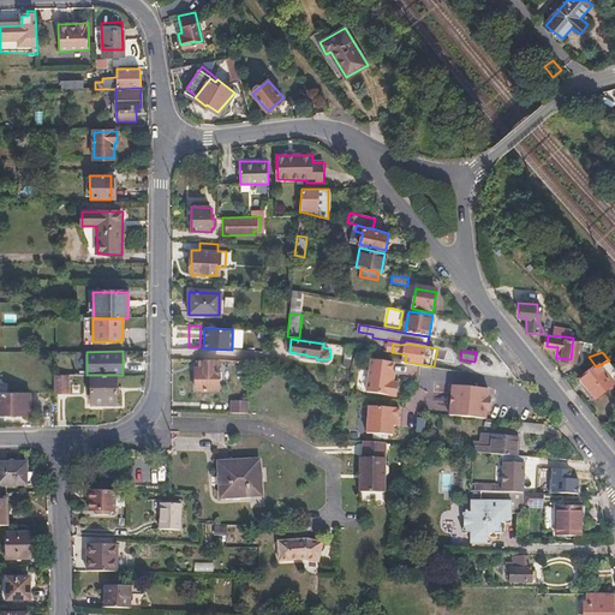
[(401,382),(394,381),(396,362),(375,359),(370,392),(400,395),(401,382)]
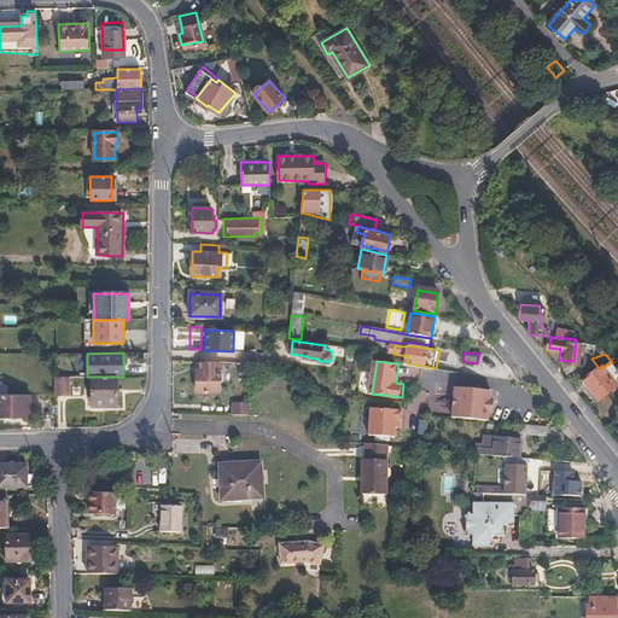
[(220,392),(220,363),(197,362),(197,392),(220,392)]
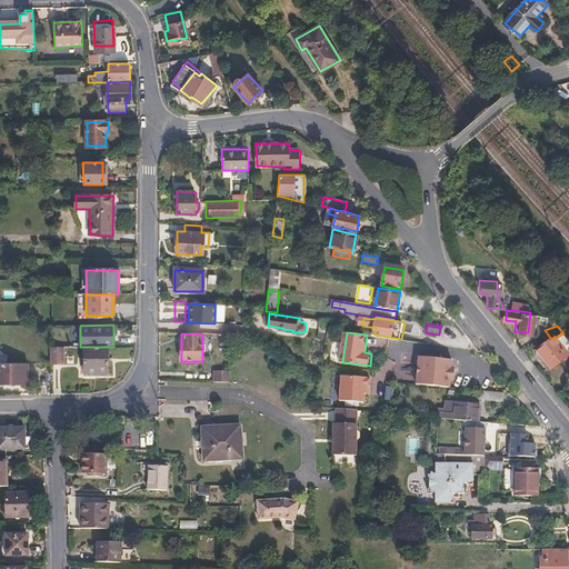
[(568,359),(568,358),(555,342),(539,355),(555,372),(568,359)]
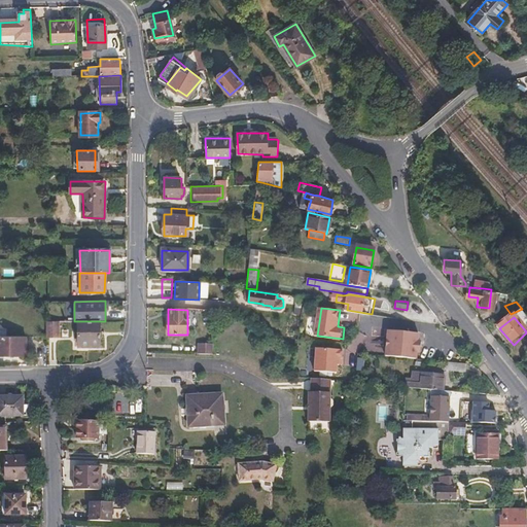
[(61,336),(72,336),(73,321),(61,320),(61,336)]
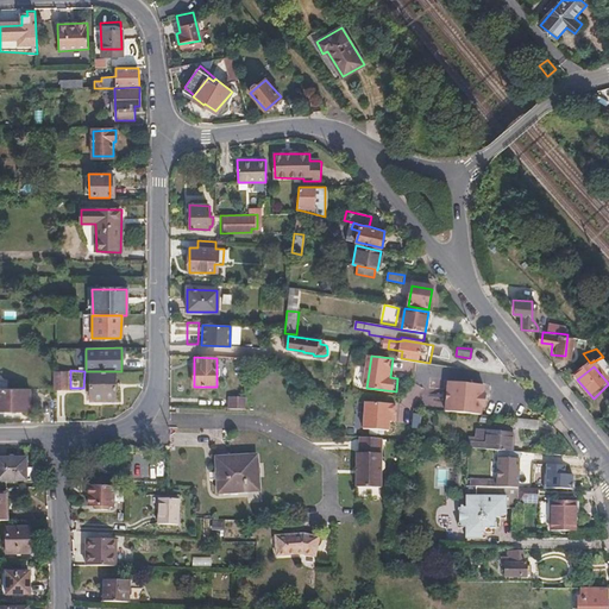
[(67,387),(67,371),(54,371),(54,388),(67,387)]
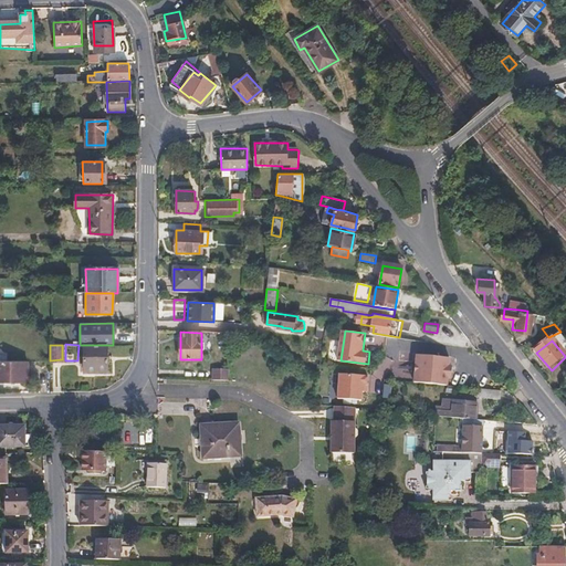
[(107,371),(107,345),(83,345),(83,371),(107,371)]
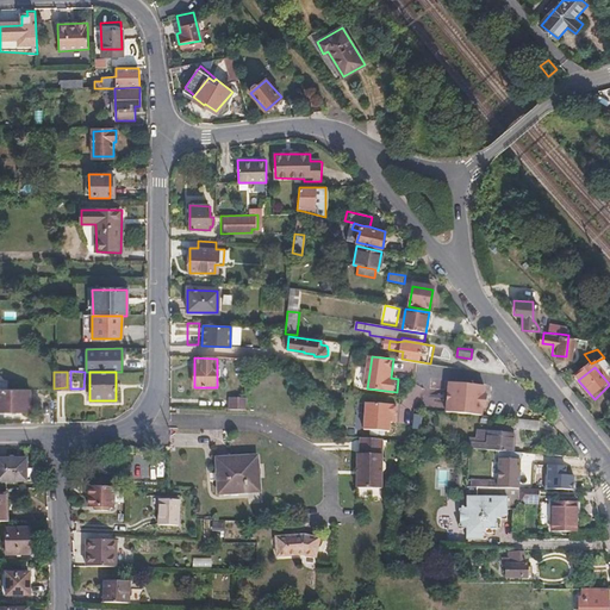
[(483,406),(484,394),(480,394),(481,385),(449,383),(447,412),(479,416),(480,406),(483,406)]
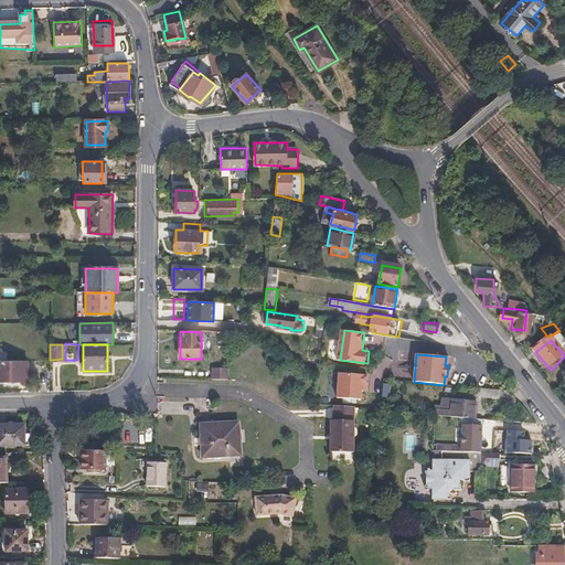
[(0,381),(28,381),(27,360),(0,360),(0,381)]
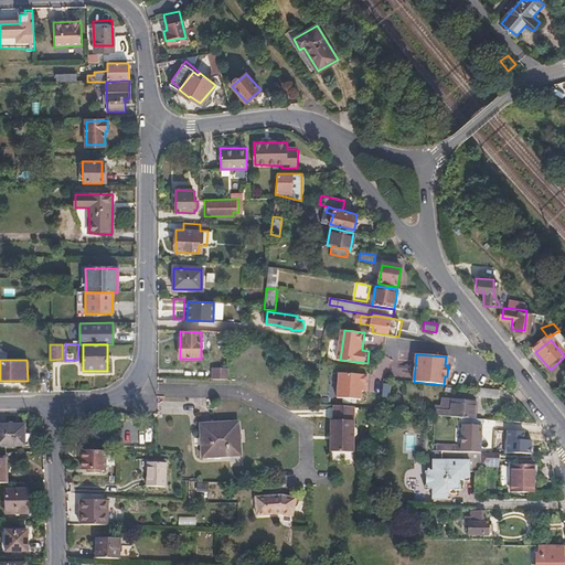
[(230,380),(230,369),(213,368),(213,379),(230,380)]
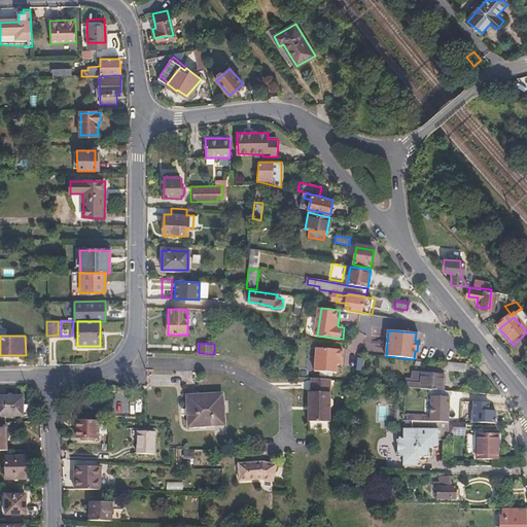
[(342,367),(342,358),(343,349),(316,347),(315,371),(337,372),(337,367),(342,367)]
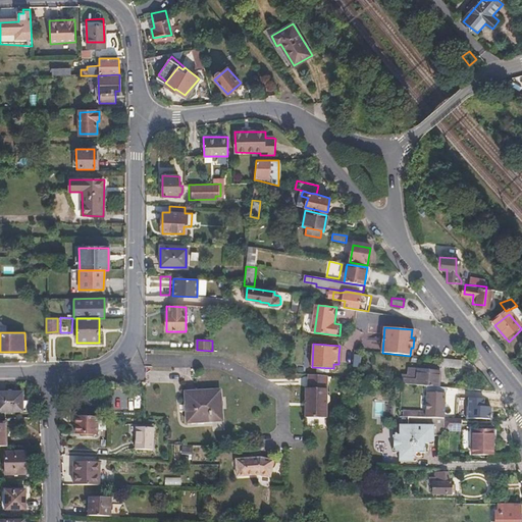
[(459,368),(460,359),(437,358),(437,366),(459,368)]
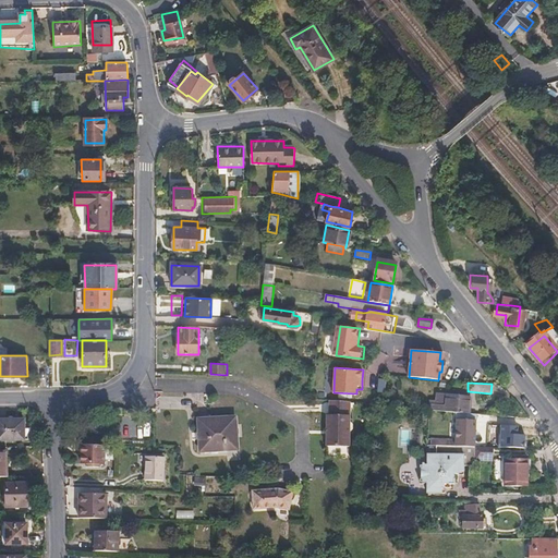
[(468,413),(469,396),(436,395),(436,400),(428,400),(428,410),(457,412),(468,413)]
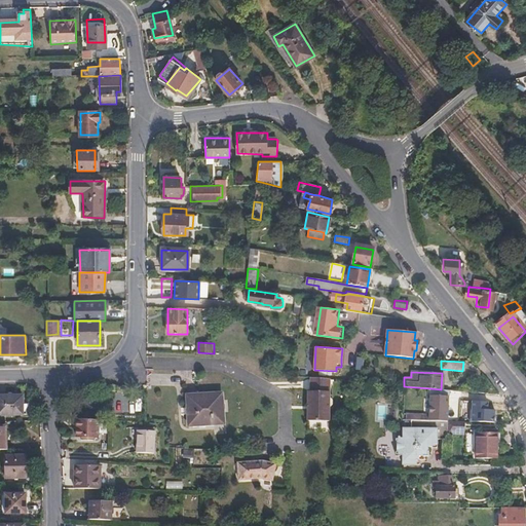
[(332,405),(333,400),(330,396),(330,378),(310,377),(310,390),(307,390),(306,419),(329,420),(329,407),(332,405)]
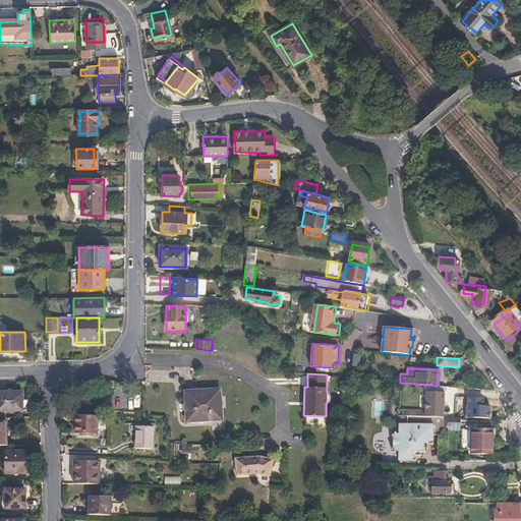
[(444,417),(445,386),(437,386),(426,385),(425,416),(444,417)]
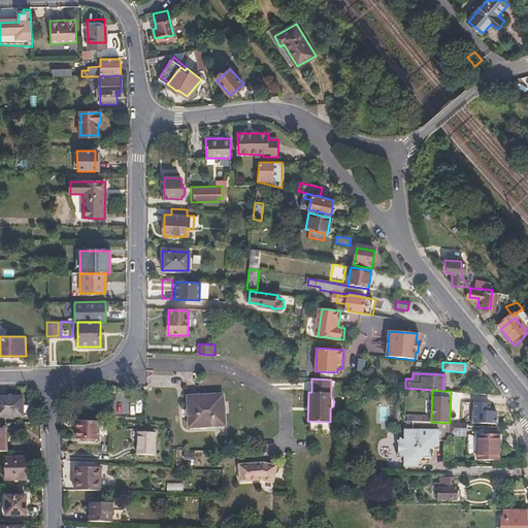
[(488,403),(489,394),(474,393),(473,402),(488,403)]
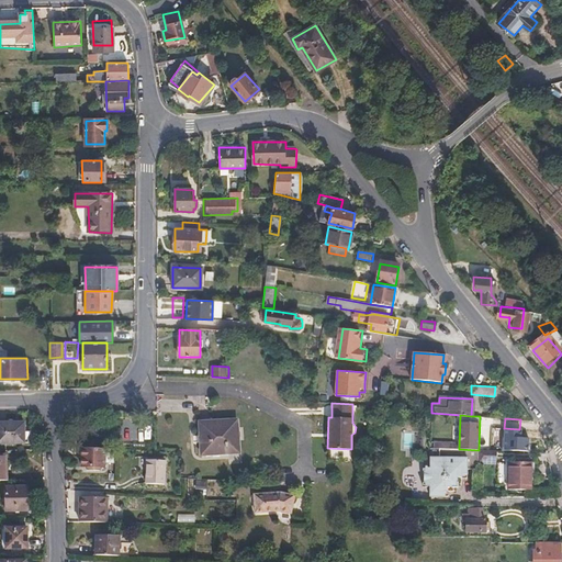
[(238,452),(235,419),(199,422),(202,454),(238,452)]
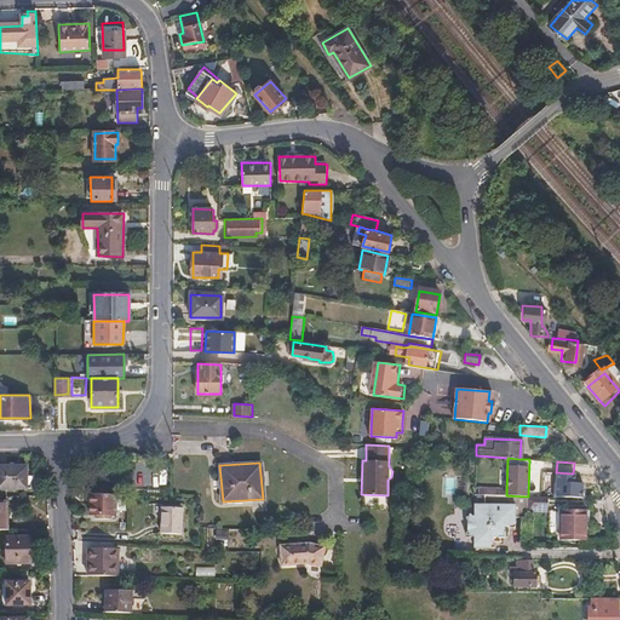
[(0,486),(27,486),(27,465),(0,465),(0,486)]
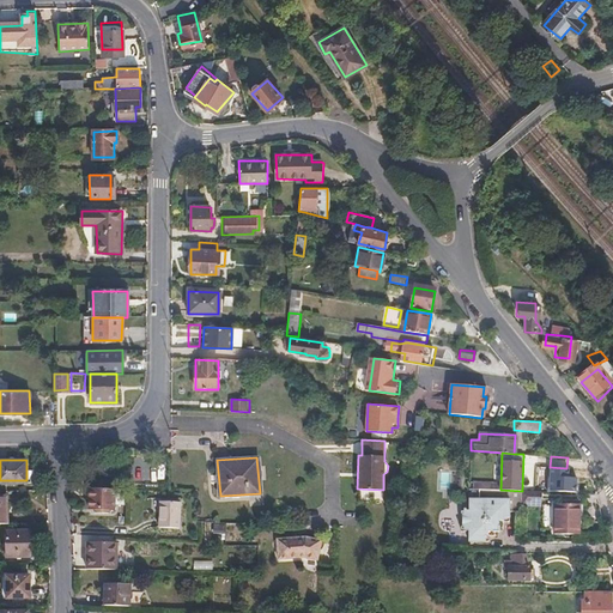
[(113,509),(113,489),(89,489),(87,508),(113,509)]
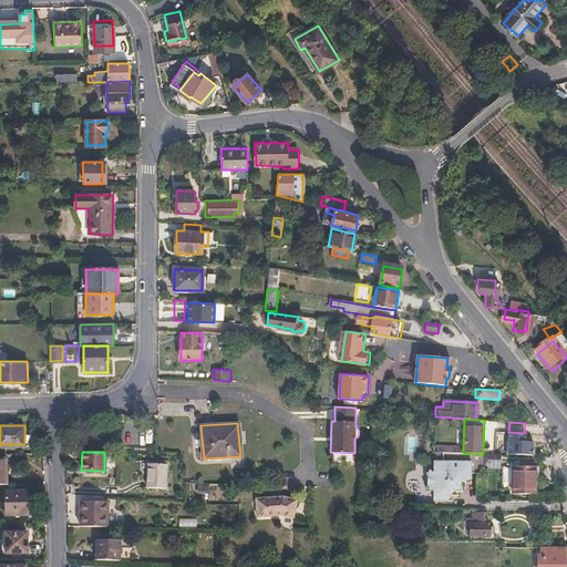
[(482,474),(483,468),(483,454),(463,453),(443,453),(443,461),(434,461),(434,470),(426,470),(426,492),(433,492),(433,502),(452,502),(452,492),(459,492),(462,488),(462,483),(472,483),(472,474),(482,474)]
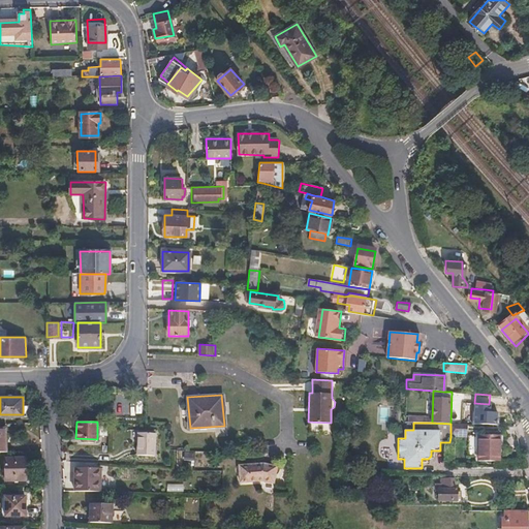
[(467,433),(467,424),(450,424),(450,437),(465,438),(467,433)]
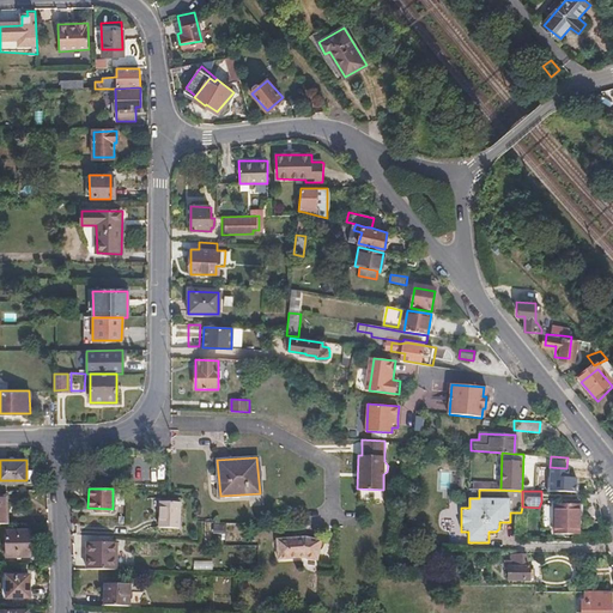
[(178,528),(180,502),(159,501),(158,527),(178,528)]
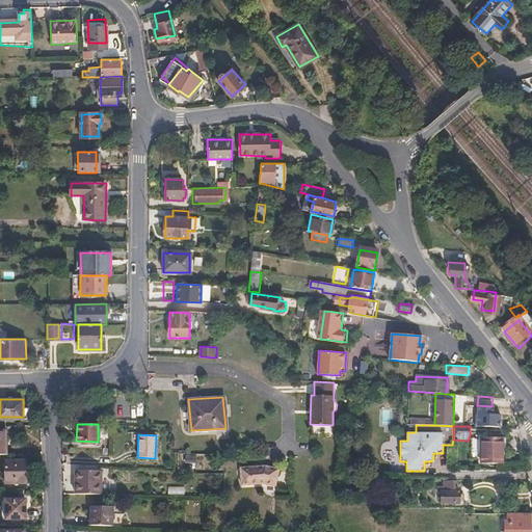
[(502,464),(503,439),(482,439),(481,464),(502,464)]
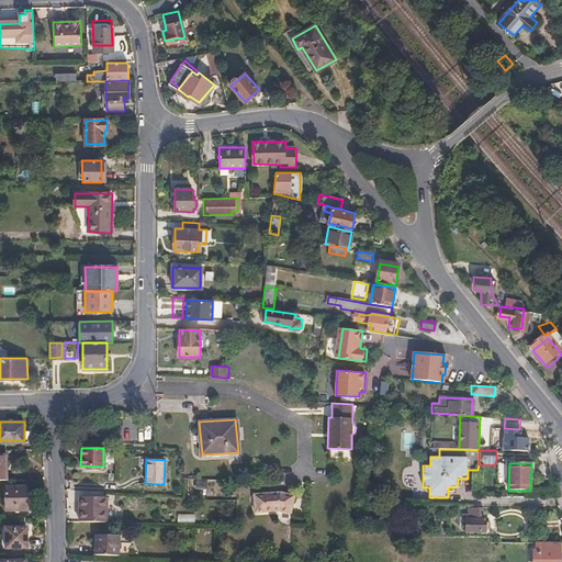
[(26,509),(25,485),(3,485),(3,509),(26,509)]
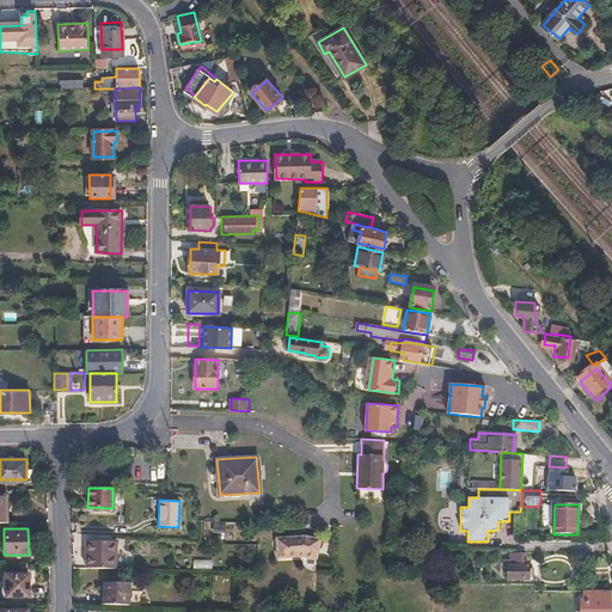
[(316,558),(319,540),(300,536),(276,538),(277,558),(300,557),(316,558)]
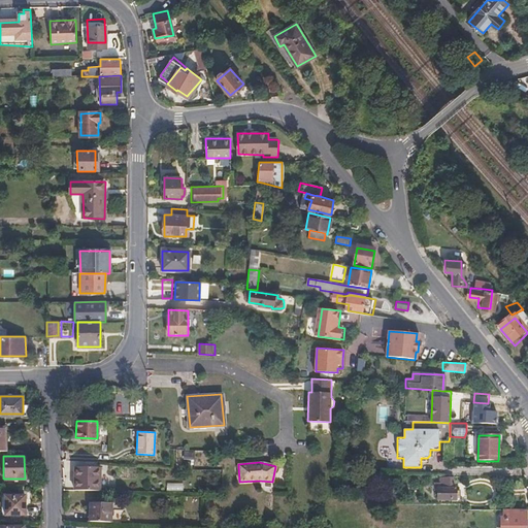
[(98,490),(98,467),(74,467),(73,490),(98,490)]
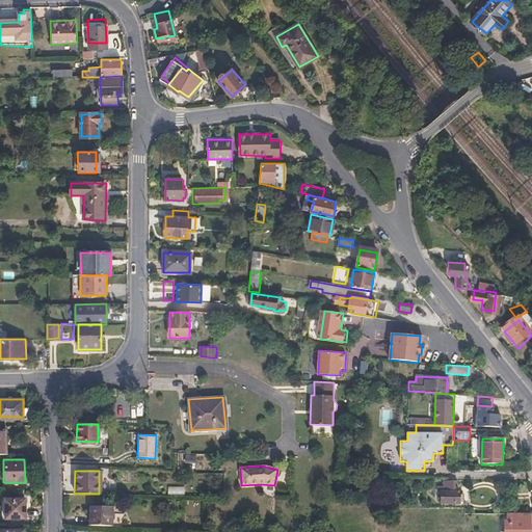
[(463,495),(460,495),(460,493),(457,493),(457,482),(445,482),(445,487),(439,487),(439,494),(442,494),(442,503),(460,503),(460,500),(463,500),(463,495)]
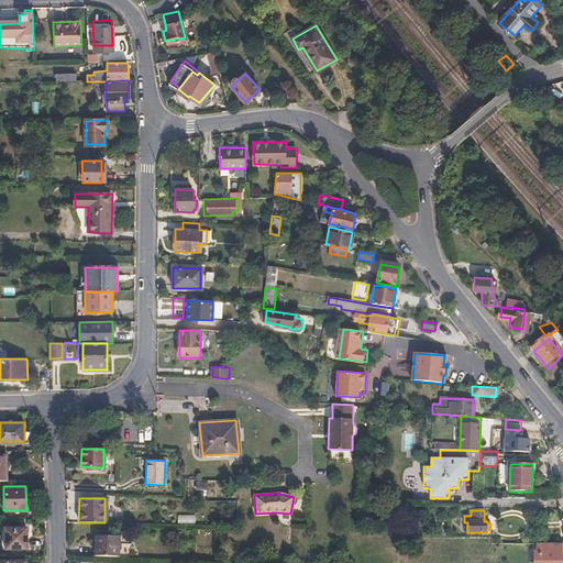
[(28,549),(28,529),(6,529),(6,549),(28,549)]
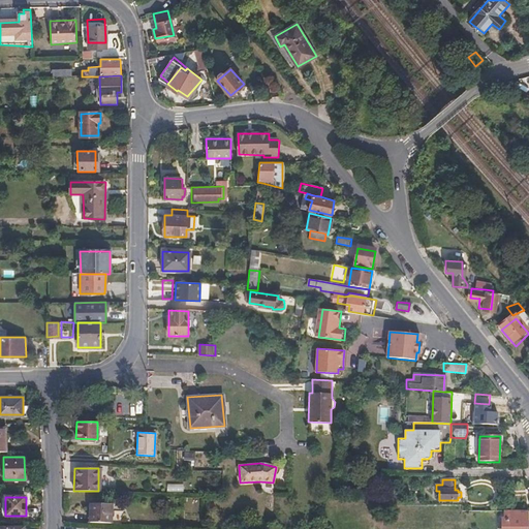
[(110,522),(110,503),(89,503),(89,522),(110,522)]
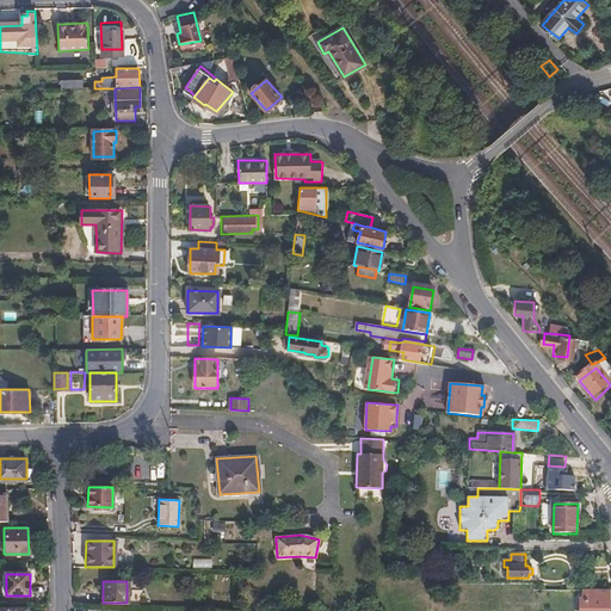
[(579,605),(580,590),(545,590),(545,605),(579,605)]
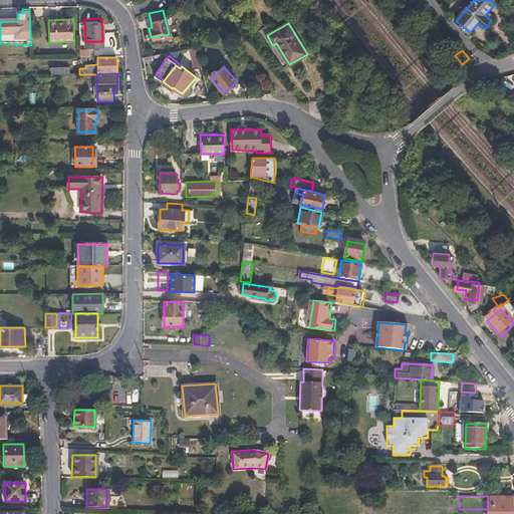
[(512,513),(512,496),(502,496),(492,496),(491,513),(512,513)]
